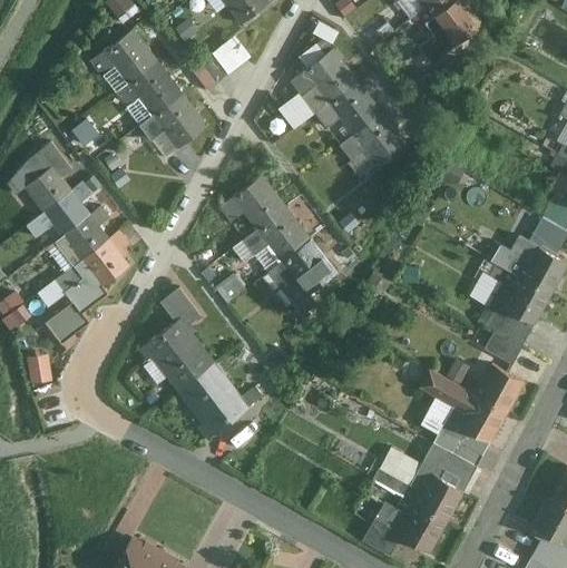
[(130,0),(106,0),(105,2),(119,20),(136,7),(130,0)]
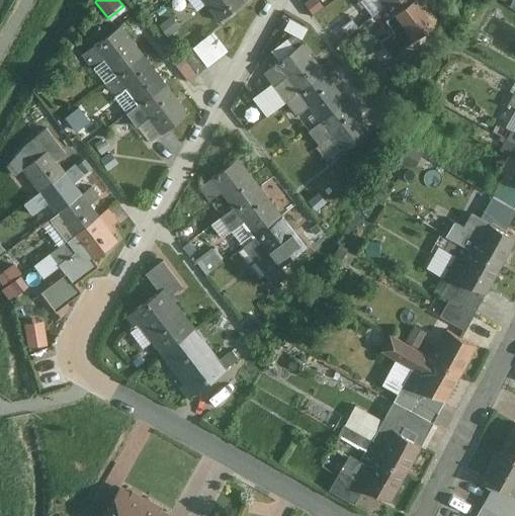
[(194,0),(215,26),(247,0),(194,0)]
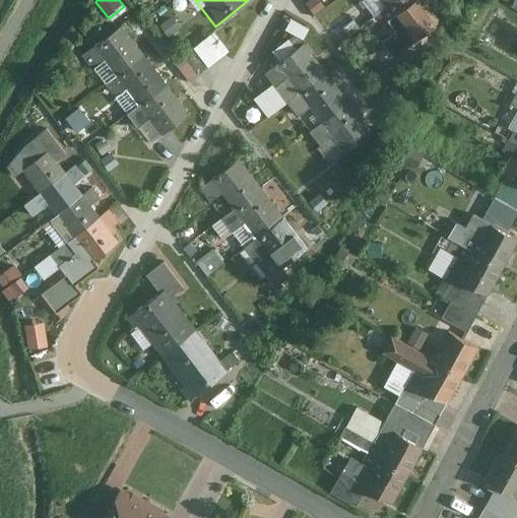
[(356,0),(359,4),(364,0),(372,0),(381,11),(396,0),(356,0)]
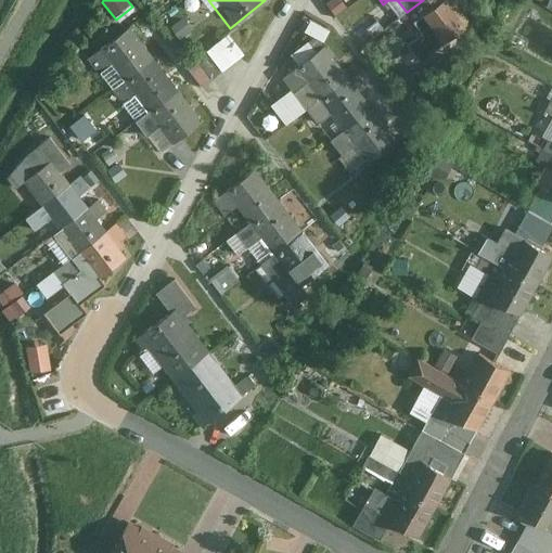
[(423,0),(407,12),(396,21),(407,35),(411,30),(418,38),(401,51),(415,67),(467,26),(446,0),(423,0)]
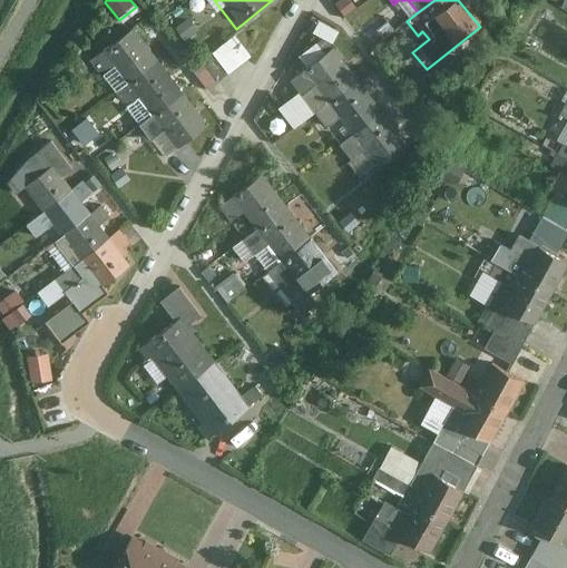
[(318,23),(314,33),(334,40),(338,30),(318,23)]
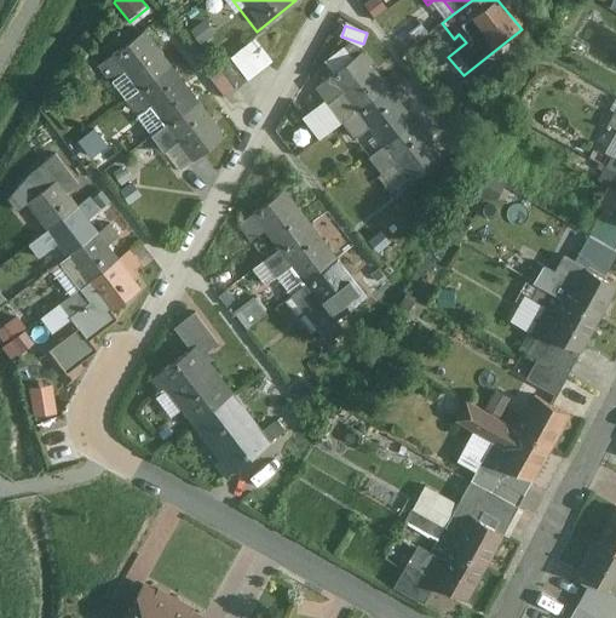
[(139,35),(92,70),(105,87),(119,78),(133,95),(166,70),(139,35)]
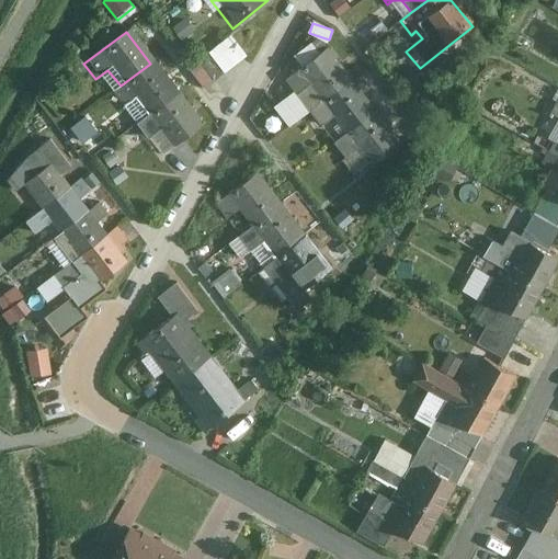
[(208,50),(224,72),(248,56),(232,34),(208,50)]
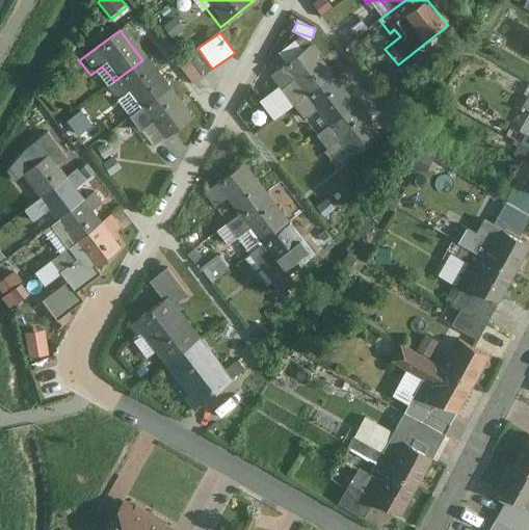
[(335,74),(310,43),(268,74),(280,87),(291,79),(305,96),(335,74)]
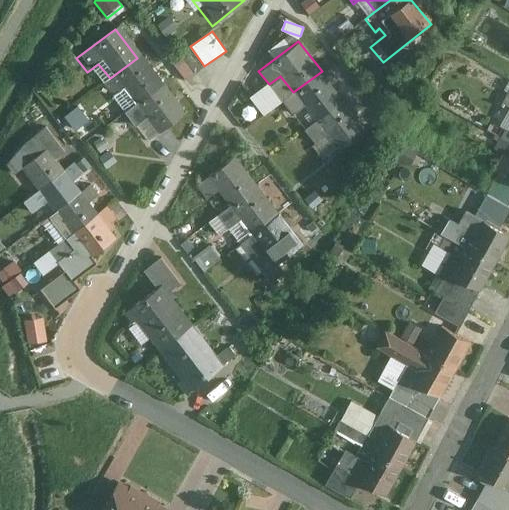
[(137,58),(110,78),(98,87),(109,100),(120,92),(132,107),(160,87),(137,58)]
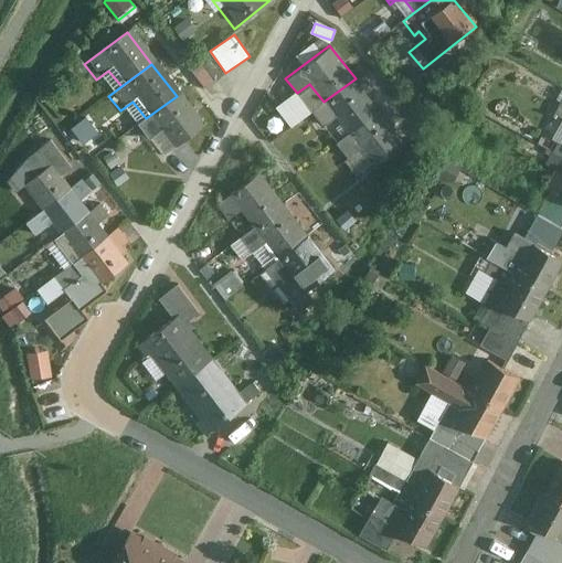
[(356,78),(324,102),(309,112),(320,127),(335,116),(349,133),(379,110),(356,78)]
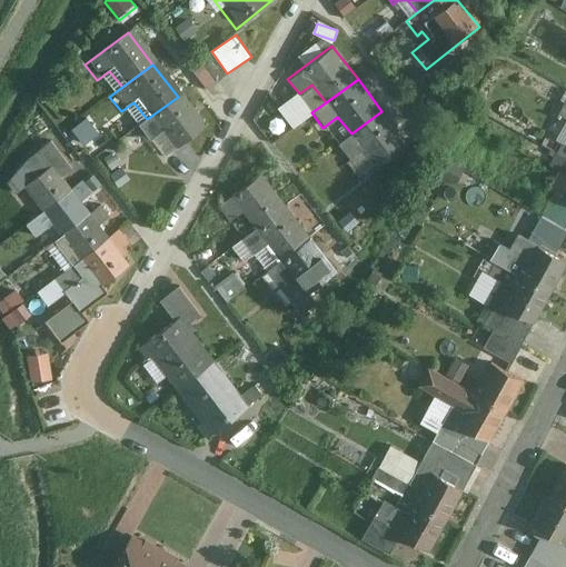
[(147,119),(132,129),(145,146),(159,135),(172,152),(202,130),(178,97),(147,119)]
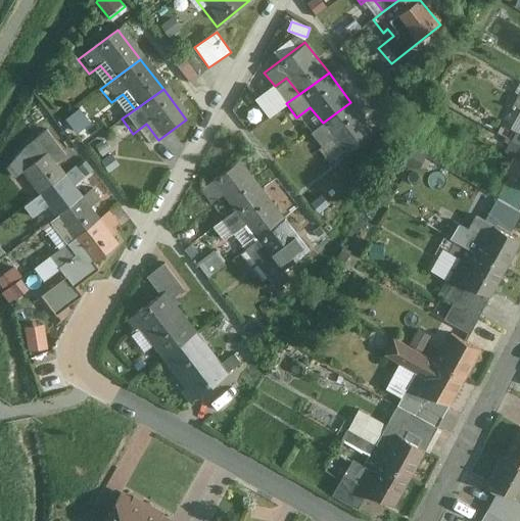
[(39,101),(18,117),(31,134),(51,117),(39,101)]
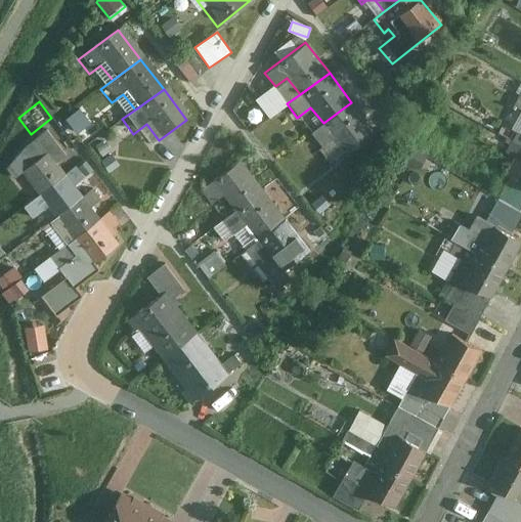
[(323,123),(309,134),(320,147),(333,137),(345,154),(374,132),(351,102),(323,123)]
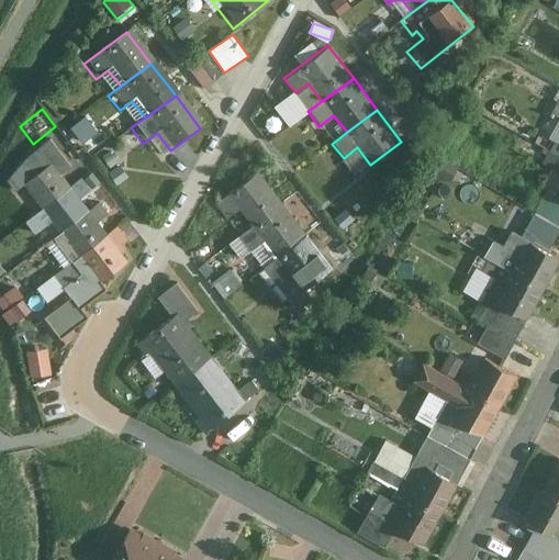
[(558,142),(555,140),(548,152),(558,156),(558,142)]
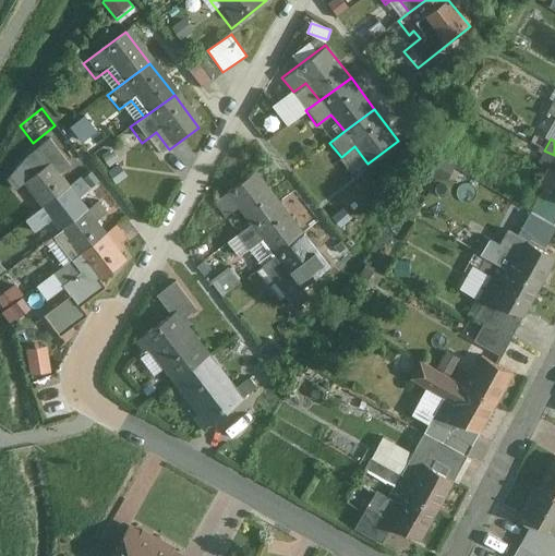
[(17,189),(36,213),(65,190),(55,178),(65,170),(44,143),(20,162),(1,185),(9,196),(17,189)]
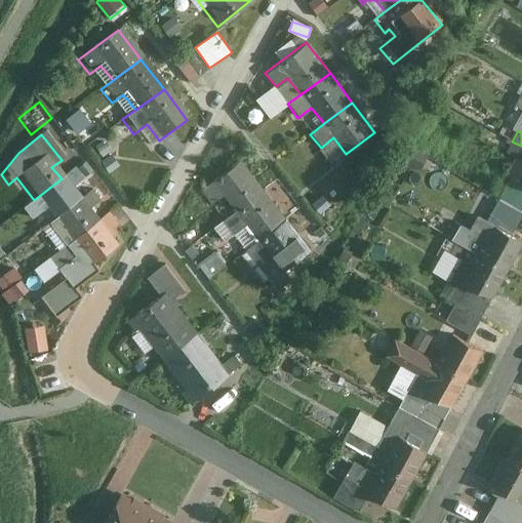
[(521,146),(512,142),(506,154),(521,162),(521,170),(517,180),(521,183),(521,146)]
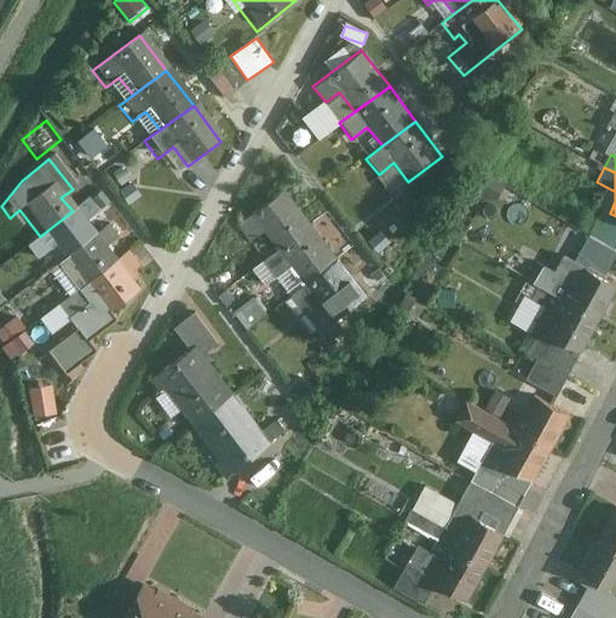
[(283,189),(235,225),(248,242),(263,232),(277,249),(310,224),(283,189)]
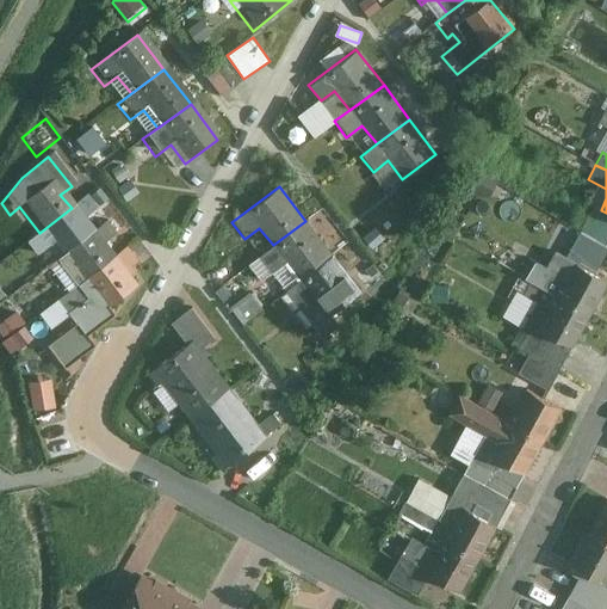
[(84,198),(72,208),(39,233),(60,259),(91,234),(81,221),(93,210),(84,198)]
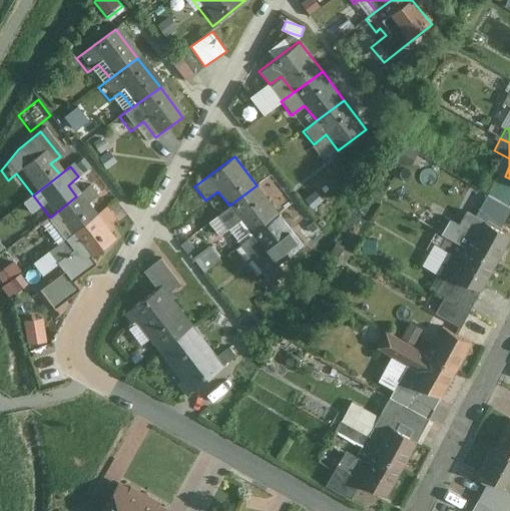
[(486,195),(508,206),(509,202),(509,178),(505,176),(499,173),(486,195)]
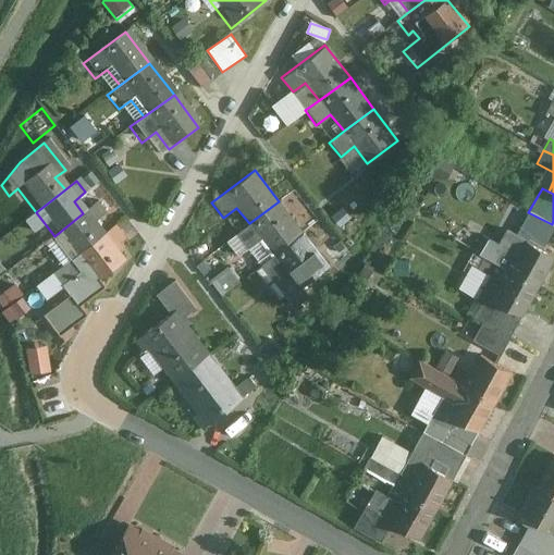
[(279,201),(249,223),(236,233),(247,247),(261,237),(274,254),(304,233),(279,201)]
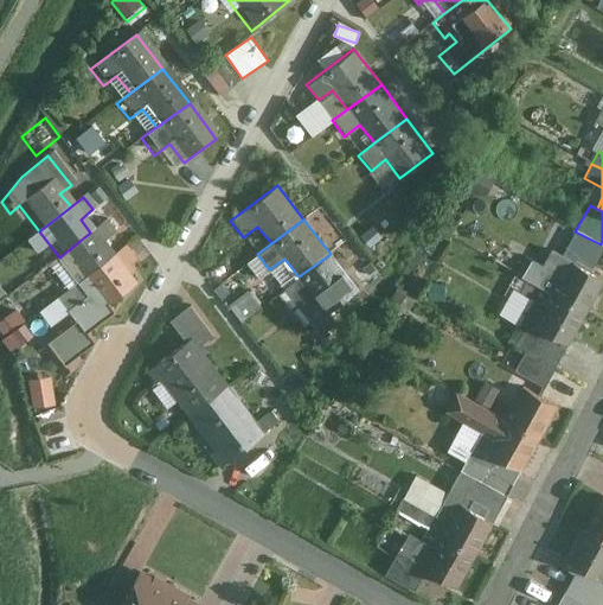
[(102,223),(90,233),(59,258),(52,263),(72,290),(110,259),(100,246),(111,235),(102,223)]
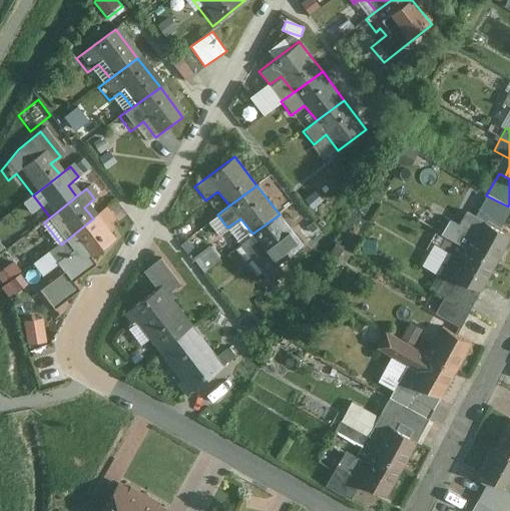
[(508,206),(486,195),(476,215),(497,226),(508,206)]
